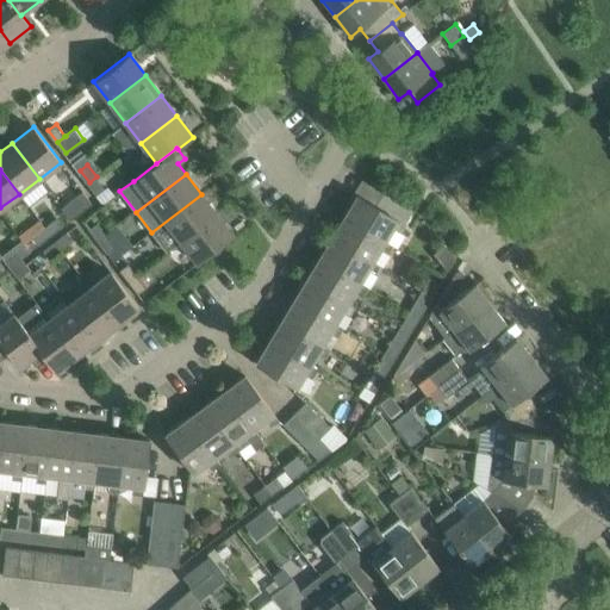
[(97,176),(89,182),(98,193),(105,187),(97,176)]
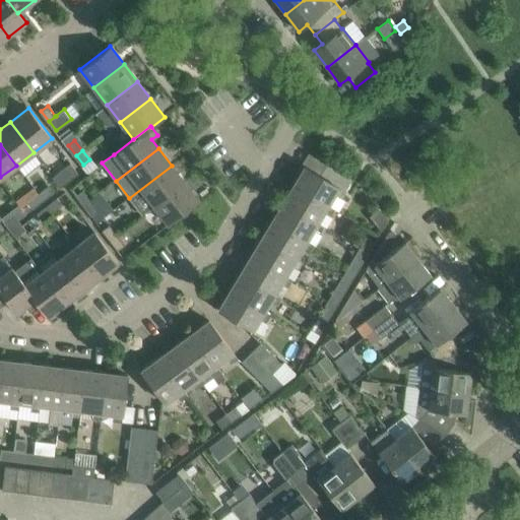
[(67,182),(77,174),(70,164),(52,178),(60,188),(67,182)]
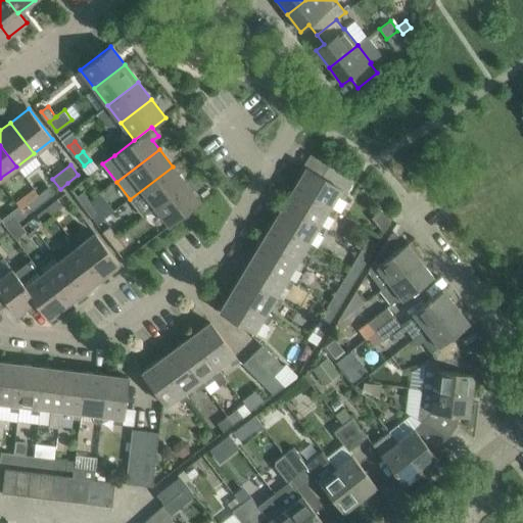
[(306,168),(296,185),(331,205),(331,204),(336,195),(343,199),(354,181),(328,164),(321,176),(306,168)]
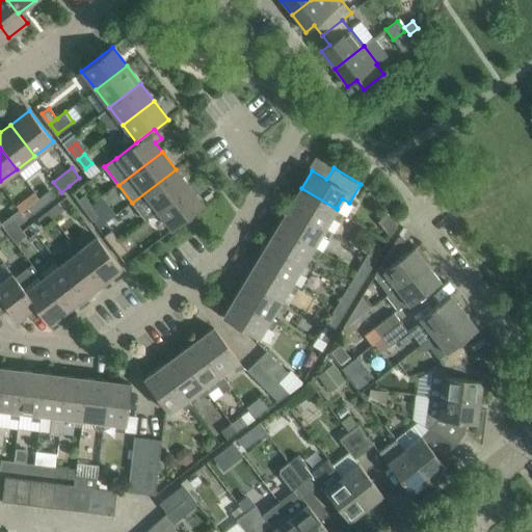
[(158,211),(189,187),(176,169),(132,203),(144,219),(157,211),(158,211)]
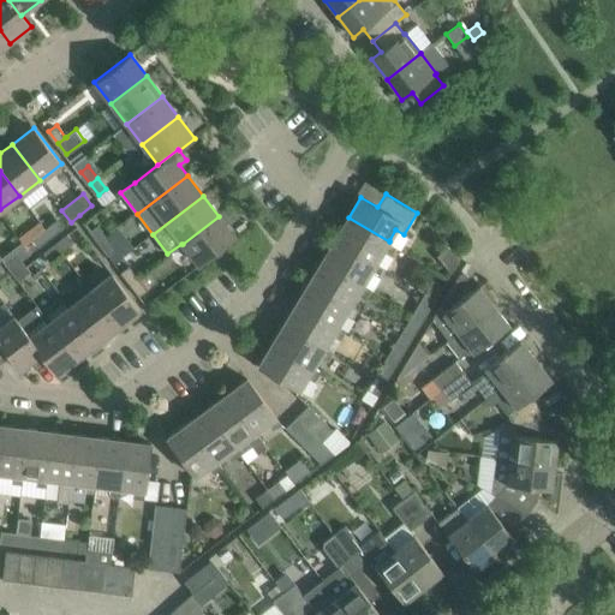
[(198,266),(236,238),(219,216),(183,244),(198,266)]
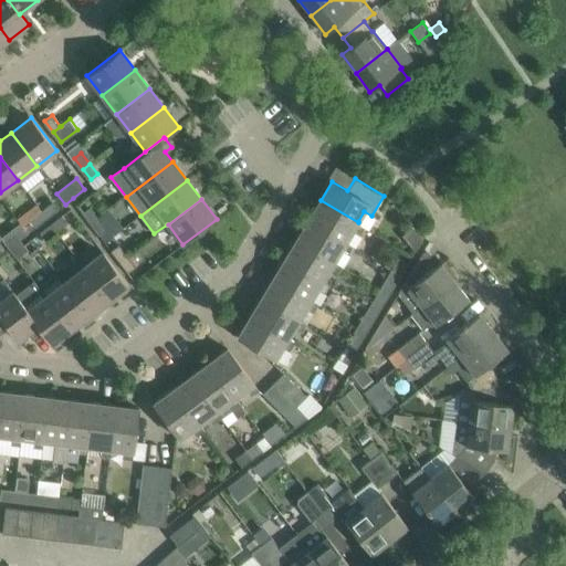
[(321,200),(308,220),(346,242),(346,240),(353,230),(360,234),(365,226),(358,221),(358,222),(321,200)]
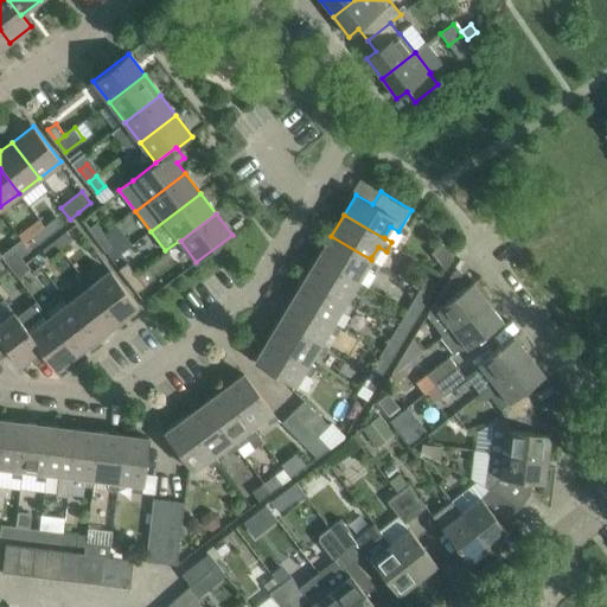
[(44,227),(50,235),(63,224),(57,217),(44,227)]
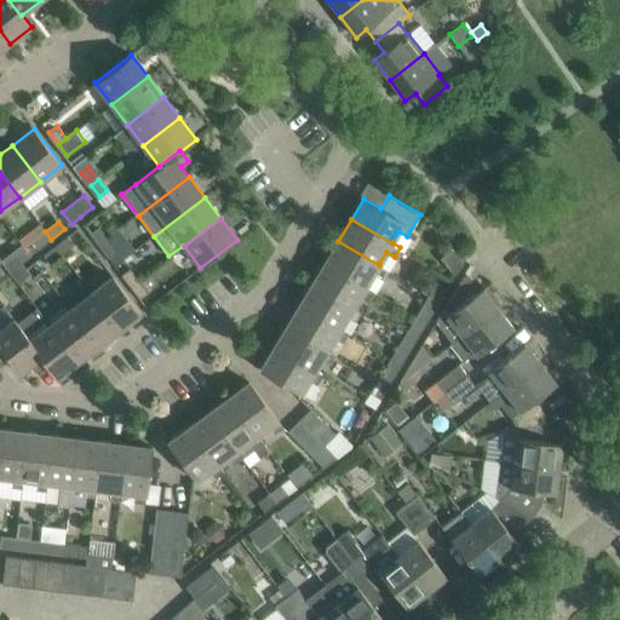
[(90,233),(99,245),(108,239),(98,227),(90,233)]
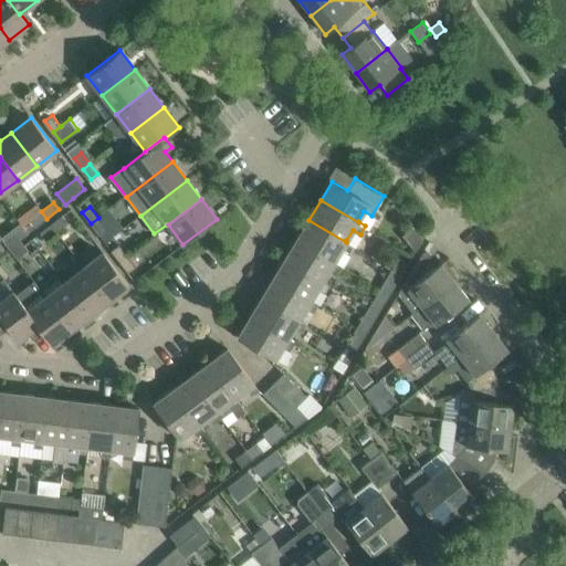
[(46,219),(41,211),(30,220),(37,227),(46,219)]
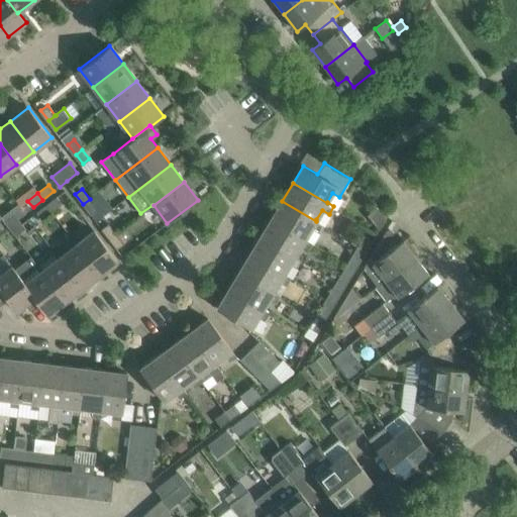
[(46,205),(52,212),(63,203),(58,196),(46,205)]
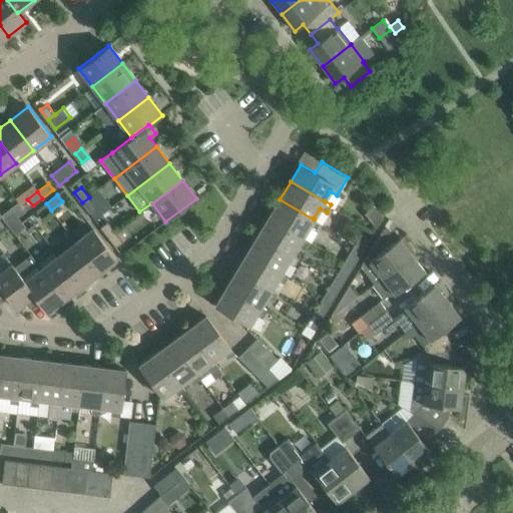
[(89,197),(82,202),(90,213),(97,207),(89,197)]
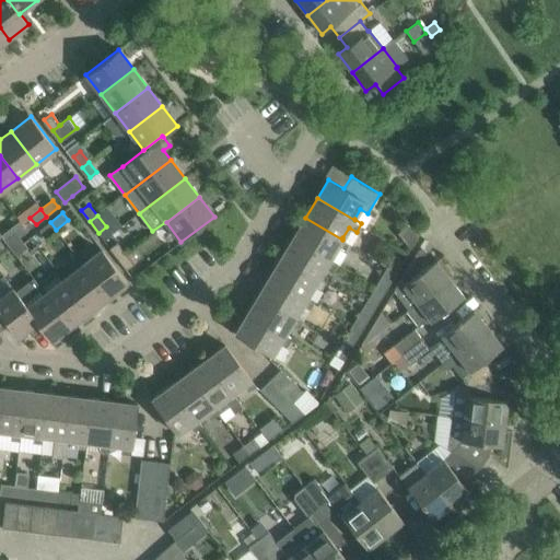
[(305,218),(293,236),(330,259),(331,257),(337,247),(345,252),(350,242),(342,237),(342,240),(305,218)]
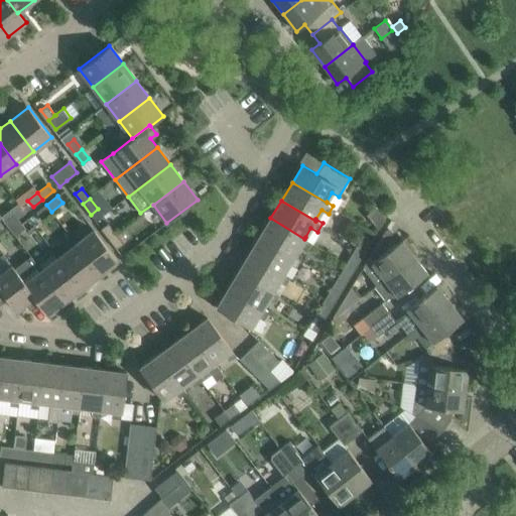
[(51,212),(46,205),(37,212),(42,219),(51,212)]
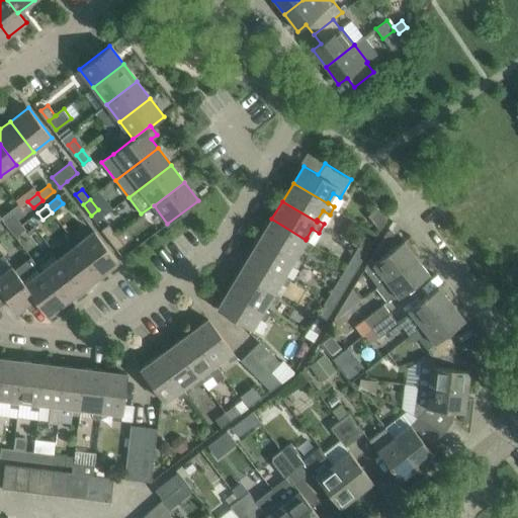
[(9,230),(20,222),(14,214),(4,222),(9,230)]
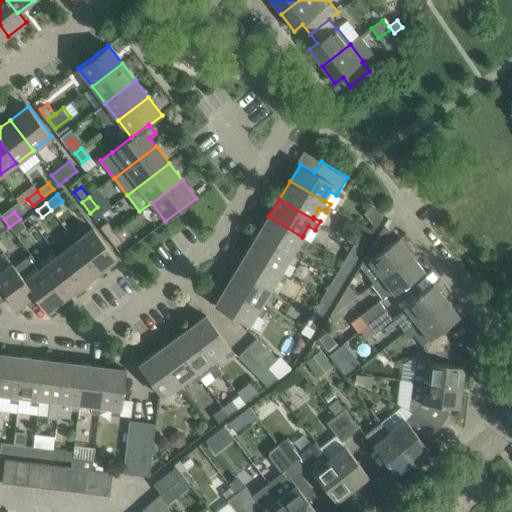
[(268,216),(258,233),(291,254),(293,252),(298,243),(305,246),(309,239),(303,235),(302,237),(268,216)]
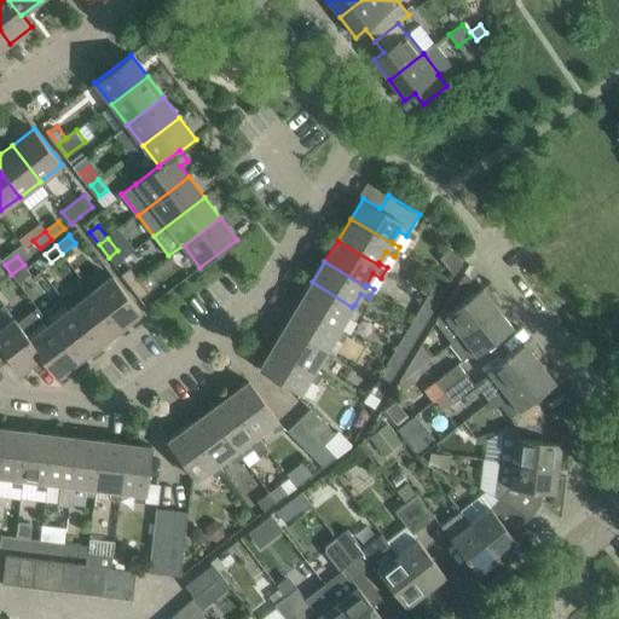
[(11,275),(17,284),(30,273),(24,265),(11,275)]
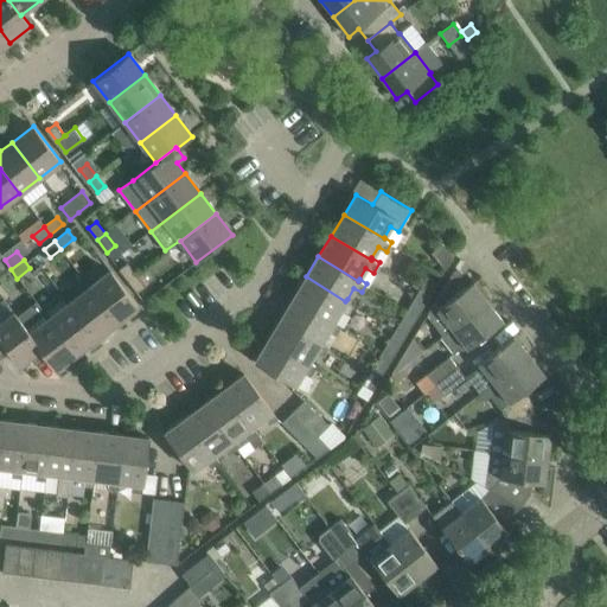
[(128,281),(136,275),(128,262),(120,268),(128,281)]
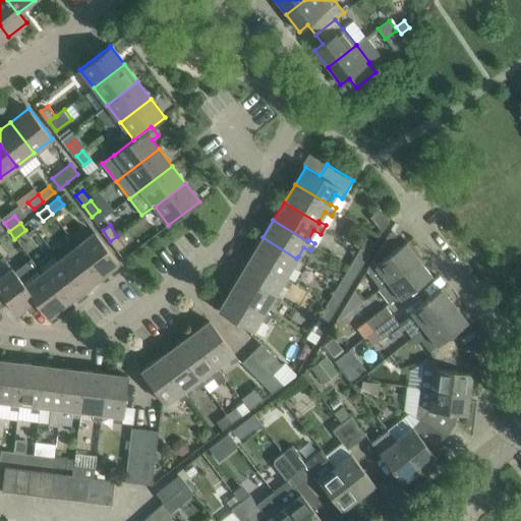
[(391,230),(389,232),(379,250),(366,271),(380,287),(381,288),(418,258),(405,241),(402,244),(391,230)]
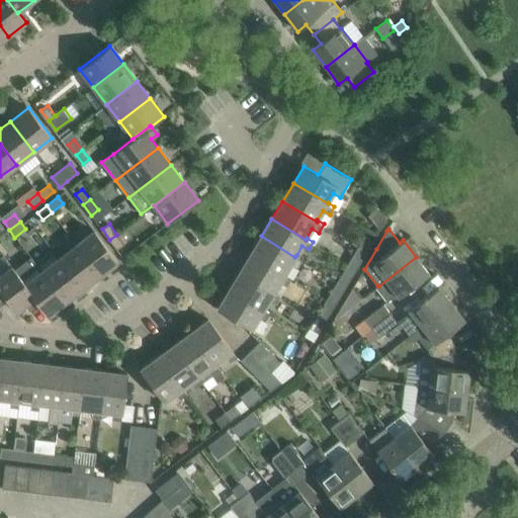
[(117,262),(94,231),(76,245),(100,275),(117,262)]
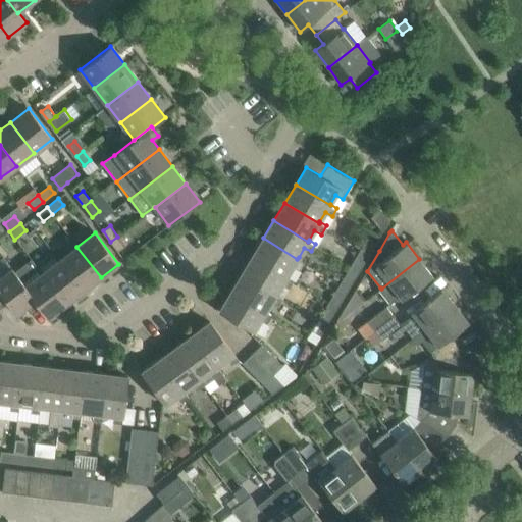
[(39,236),(27,246),(37,259),(49,249),(39,236)]
